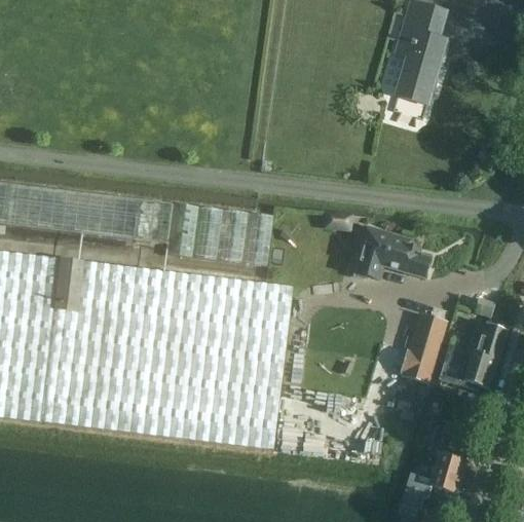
[(429,103),(434,90),(449,38),(440,35),(448,9),(415,0),(412,0),(397,50),(408,54),(397,94),(429,103)]
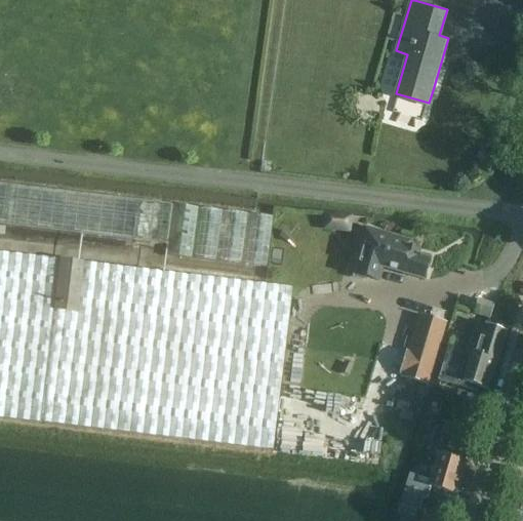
[(0,182),(0,221),(165,241),(167,242),(166,251),(267,265),(274,214),(0,182)]
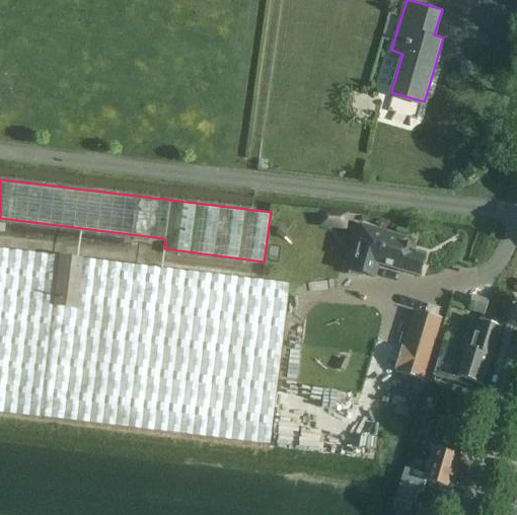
[(319,224),(348,227),(349,209),(321,207),(319,224)]
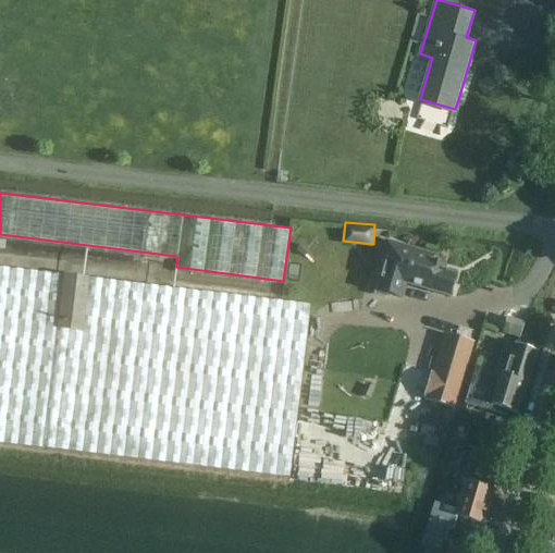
[(387,237),(373,285),(403,295),(407,281),(449,293),(449,291),(456,272),(445,267),(446,263),(435,260),(438,253),(387,237)]
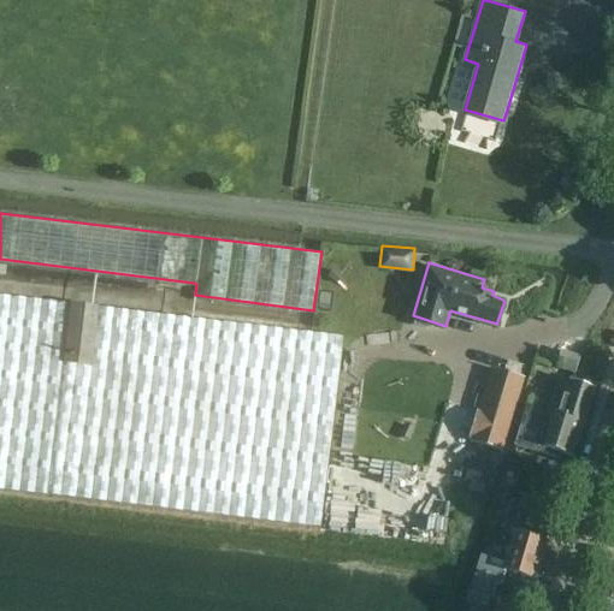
[(0,486),(49,493),(49,494),(320,526),(343,334),(0,292),(0,486)]
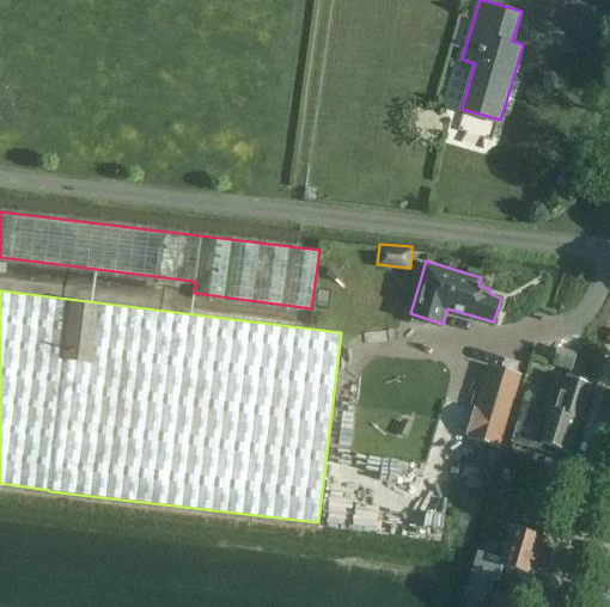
[(573,368),(578,351),(559,345),(557,345),(553,361),(573,368)]
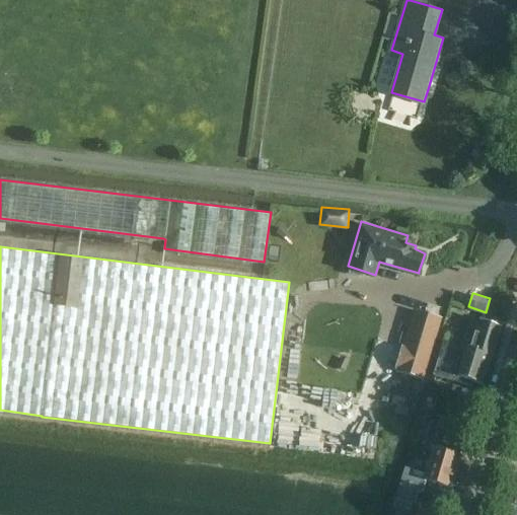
[(422,379),(441,314),(413,306),(401,345),(410,348),(401,375),(422,379)]
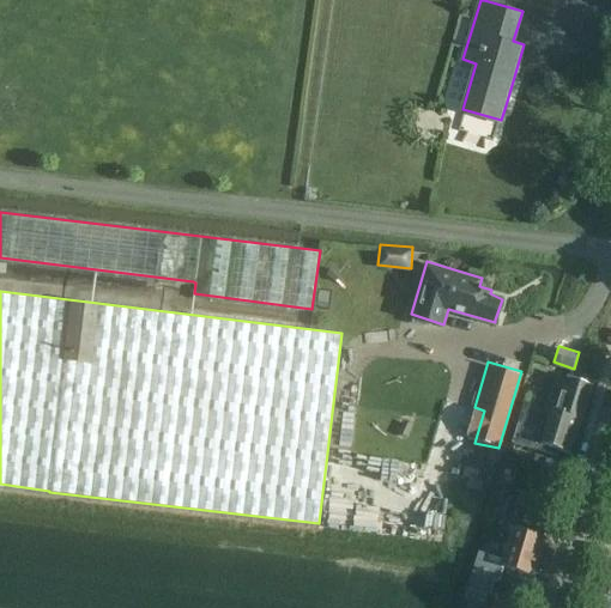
[(548,407),(581,417),(592,383),(558,372),(548,407)]
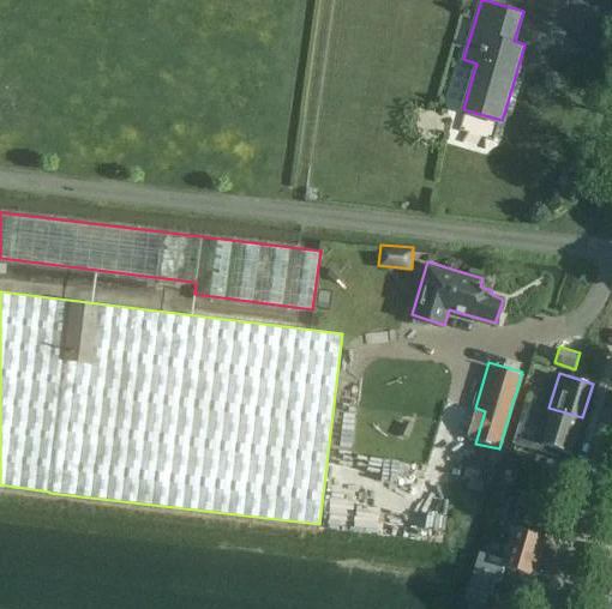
[(582,417),(549,408),(526,401),(519,422),(539,428),(533,446),(551,451),(553,445),(573,450),(582,417)]
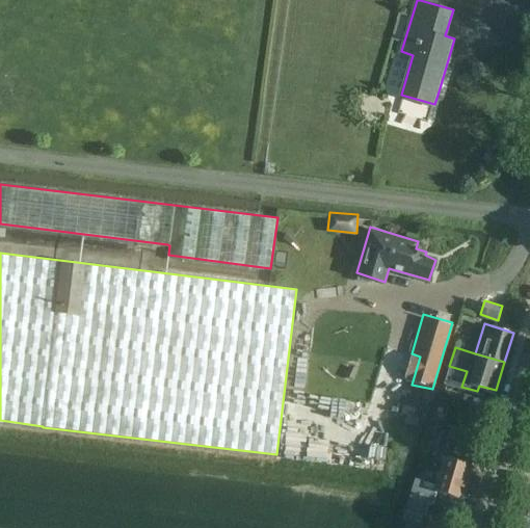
[(351,363),(347,371),(353,374),(358,366),(351,363)]
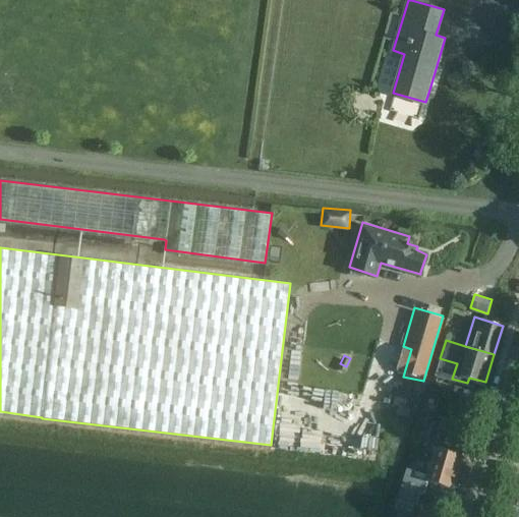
[(413,408),(417,389),(399,385),(394,404),(413,408)]
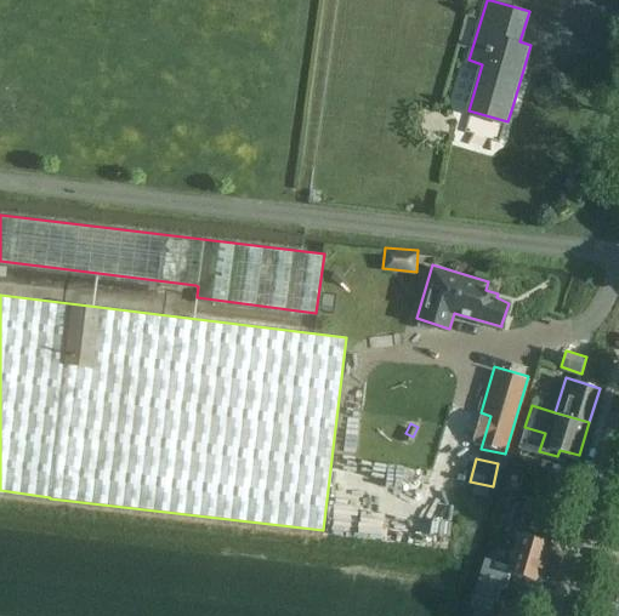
[(510,498),(504,514),(520,519),(526,505),(510,498)]
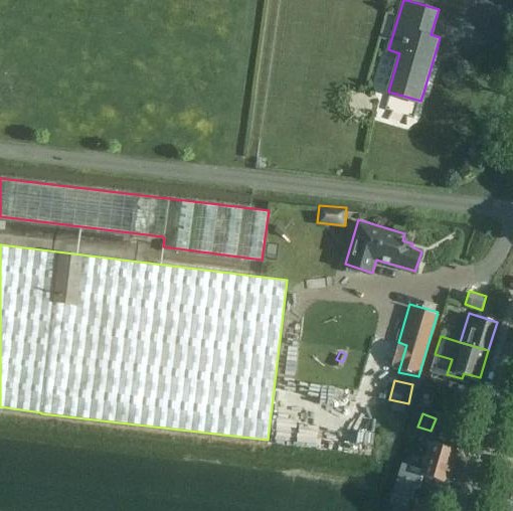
[(429,458),(425,469),(423,475),(449,482),(458,451),(433,443),(429,458)]
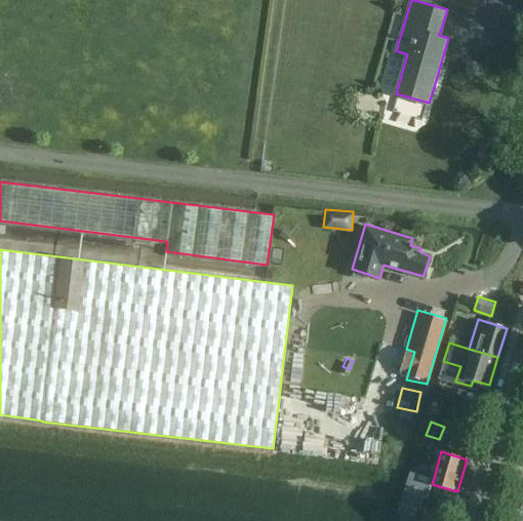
[(432,484),(434,478),(414,473),(411,472),(401,508),(418,514),(418,515),(404,511),(401,520),(435,520),(438,514),(420,509),(424,494),(428,495),(432,483),(432,484)]
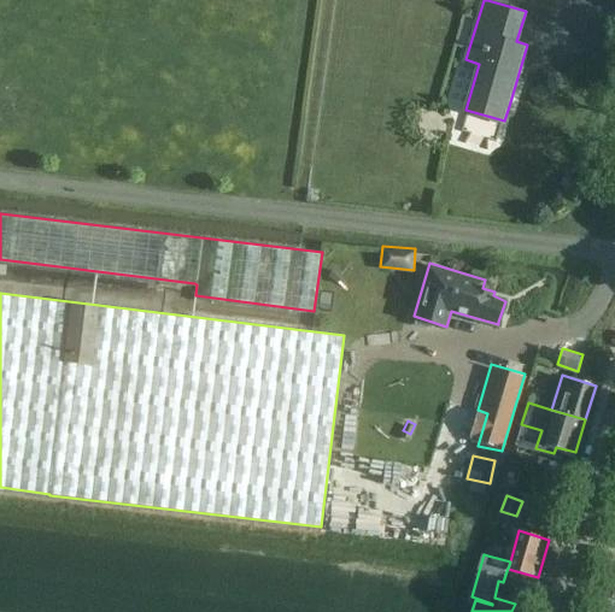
[(614,601),(605,599),(603,608),(614,611),(614,601)]
